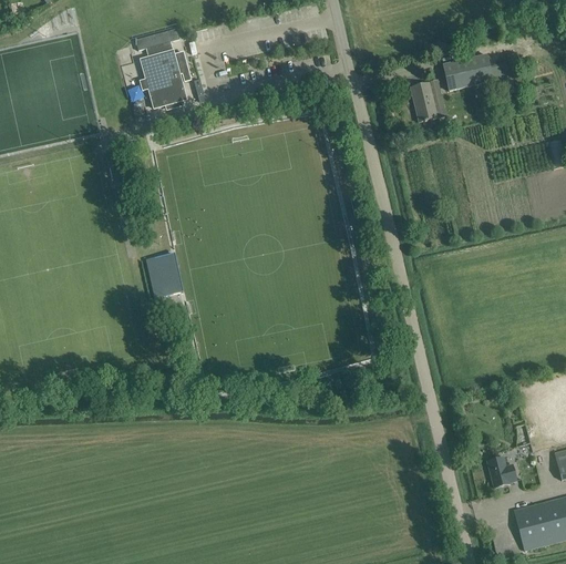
[(176,27),(134,38),(137,49),(145,47),(147,55),(140,58),(145,78),(140,79),(142,89),(147,86),(153,106),(168,102),(170,106),(178,104),(177,100),(185,98),(178,72),(182,72),(184,80),(189,78),(182,51),(173,53),(170,40),(178,38),(176,27)]
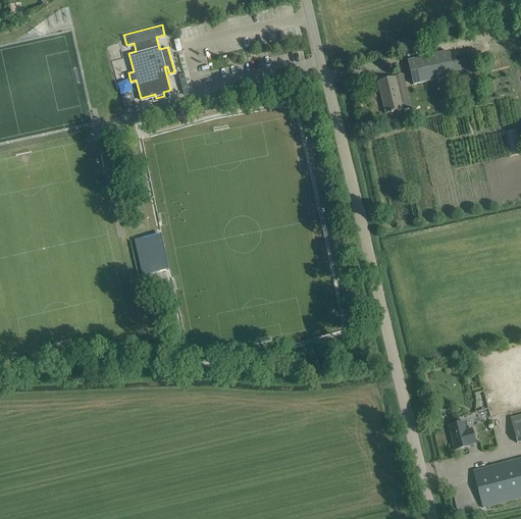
[(447,48),(407,57),(412,83),(453,73),(450,59),(447,48)]
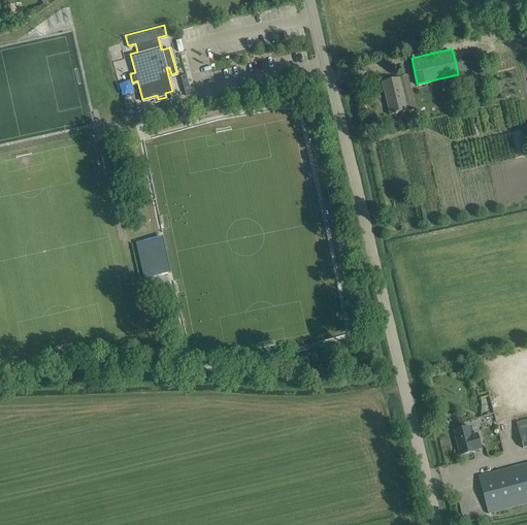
[(470,57),(455,60),(458,74),(473,71),(470,57)]
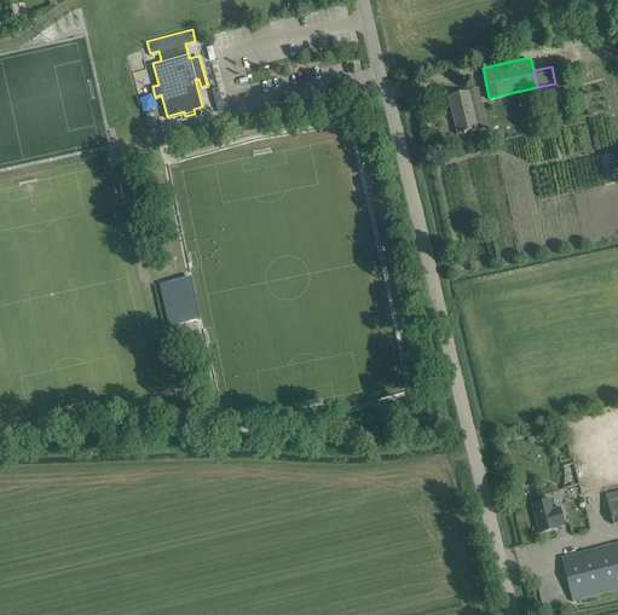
[(215,86),(211,87),(215,103),(221,102),(218,85),(215,86)]
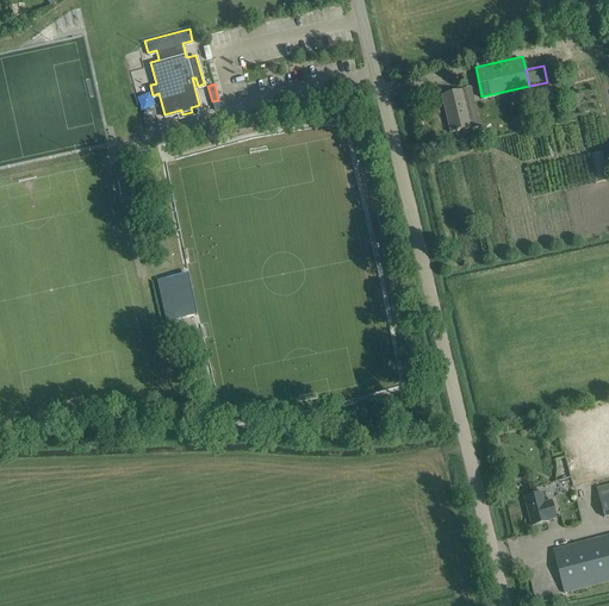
[(470,85),(461,86),(463,87),(471,123),(471,125),(479,123),(470,85)]
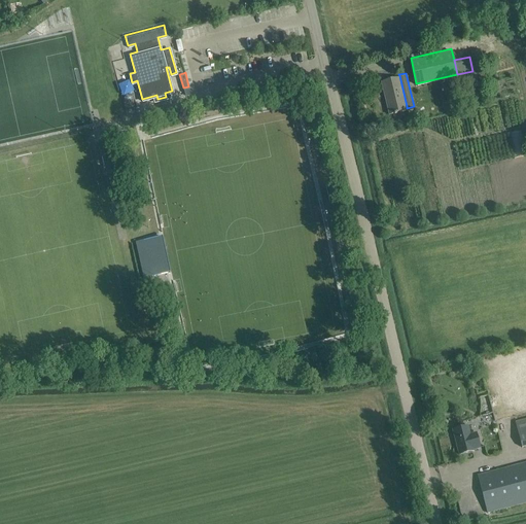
[(396,111),(396,109),(407,106),(399,75),(380,80),(388,112),(393,111),(393,112),(396,111)]
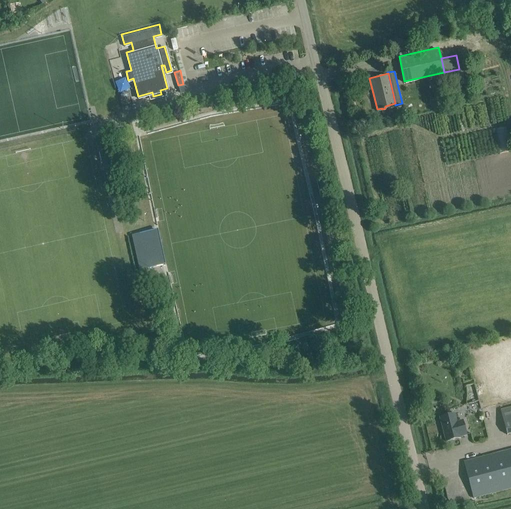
[(138,231),(146,266),(165,261),(158,227),(138,231)]
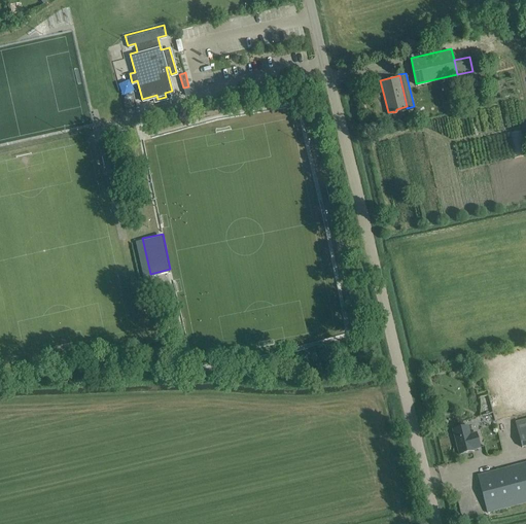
[(525,416),(514,420),(521,445),(525,443),(525,416)]
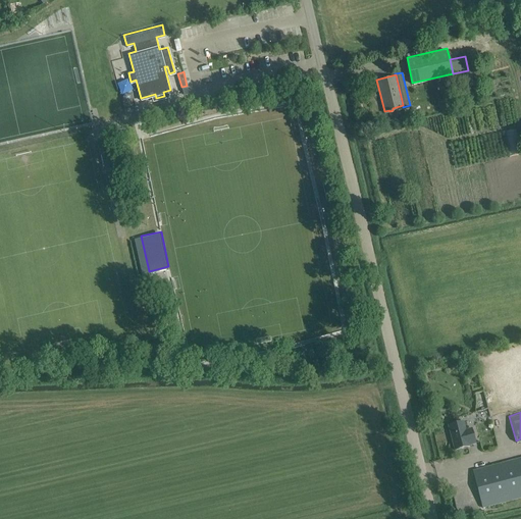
[(462,419),(448,423),(454,448),(469,444),(468,443),(474,440),(470,426),(464,428),(462,419)]
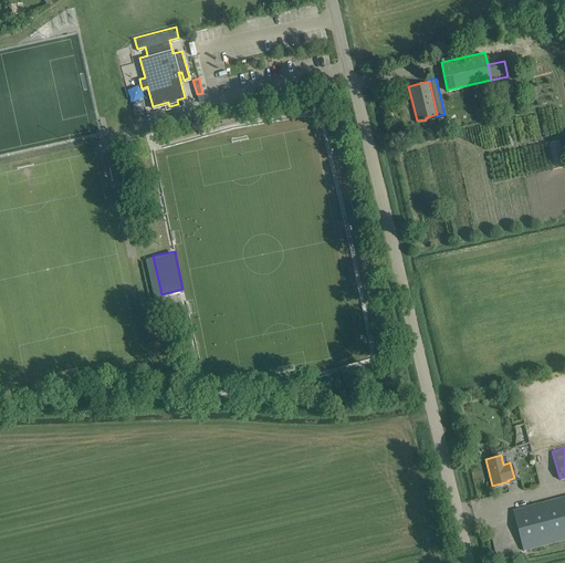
[(564,493),(512,508),(522,548),(564,537),(564,493)]
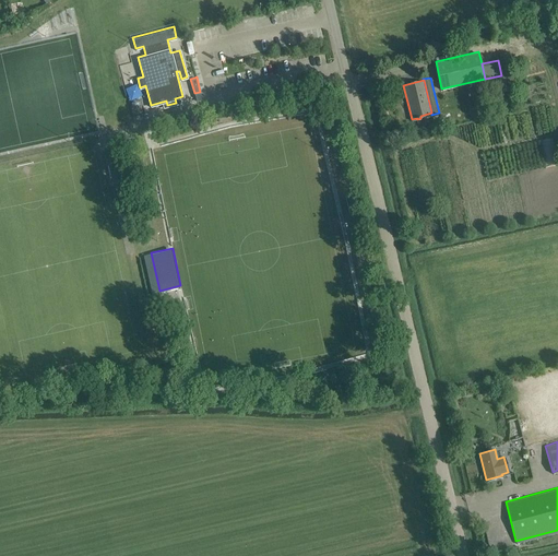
All buildings are outlined.
